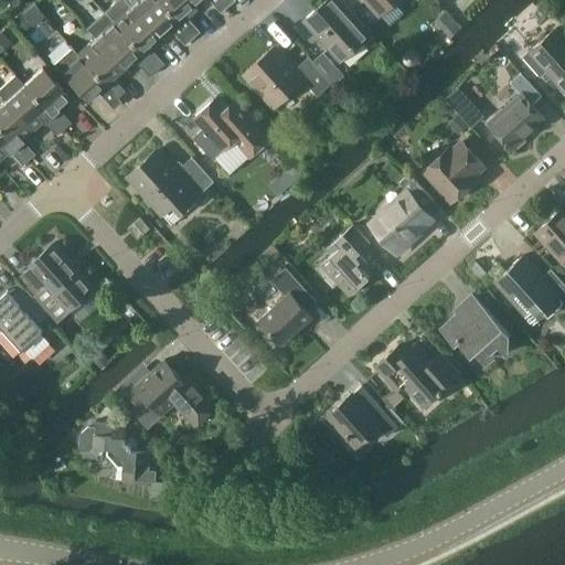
[(125,0),(116,0),(104,11),(156,70),(163,63),(146,44),(157,34),(125,0)]
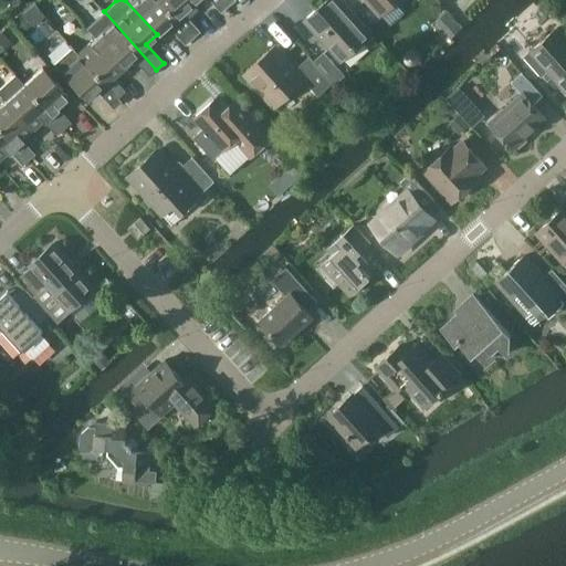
[(125,0),(157,34),(167,27),(184,45),(191,38),(157,0),(125,0)]
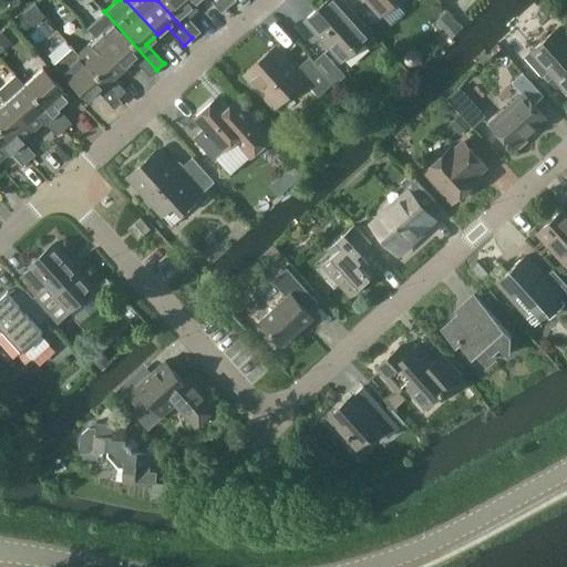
[(157,0),(192,38),(199,31),(182,12),(193,3),(189,0),(157,0)]
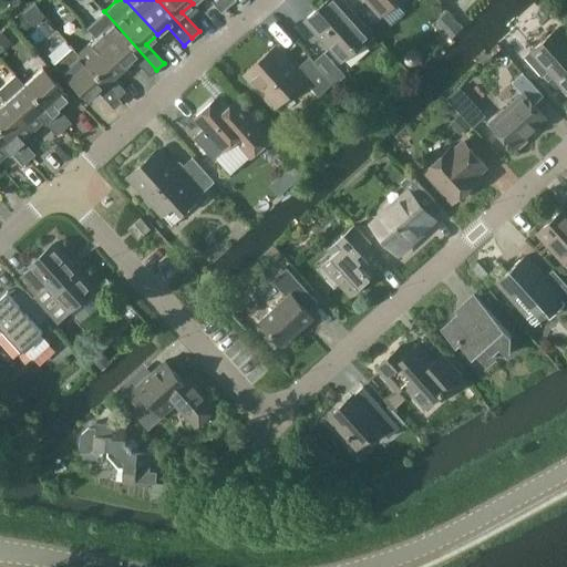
[(228,6),(225,2),(222,0),(189,0),(193,3),(196,0),(208,0),(220,13),(228,6)]
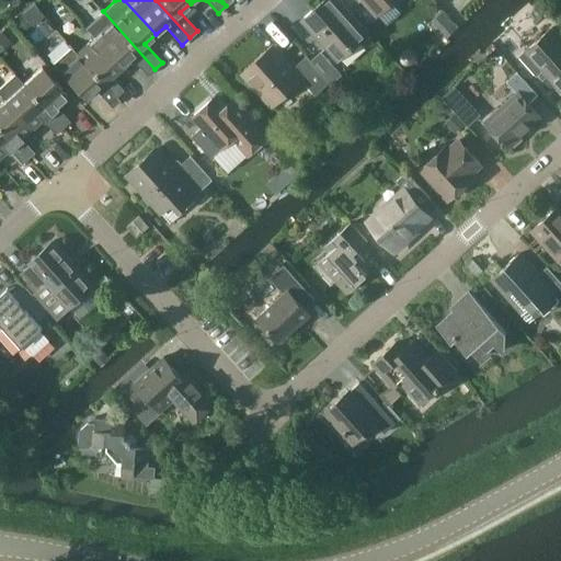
[(323,0),(302,20),(338,60),(367,34),(336,0),(323,0)]
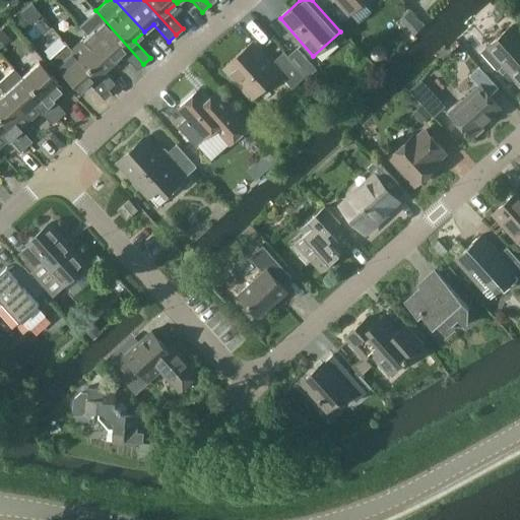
[(336,0),(350,15),(366,0),(336,0)]
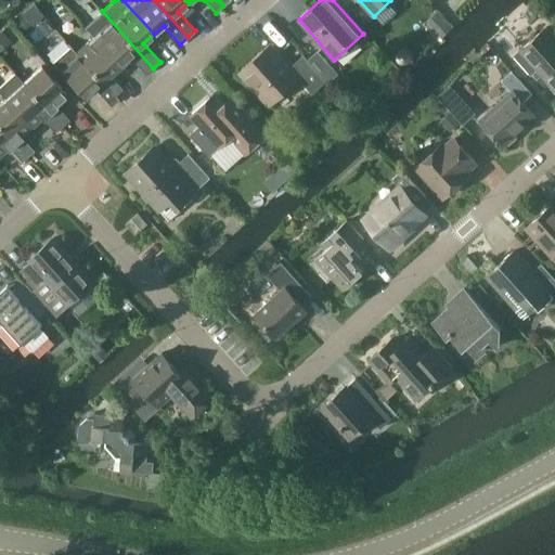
[(33,3),(22,14),(33,26),(44,15),(33,3)]
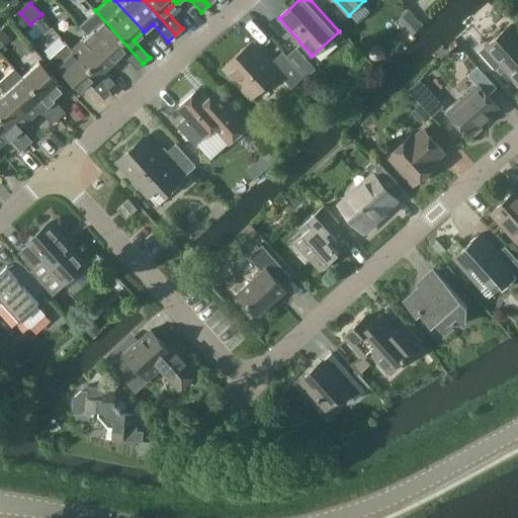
[(111,61),(120,53),(136,70),(143,64),(95,10),(79,25),(87,34),(111,61)]
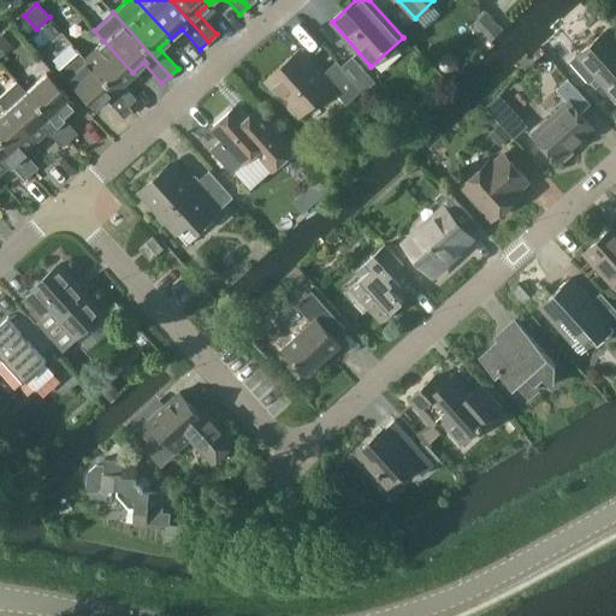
[(486,12),(475,22),(491,40),(503,29),(486,12)]
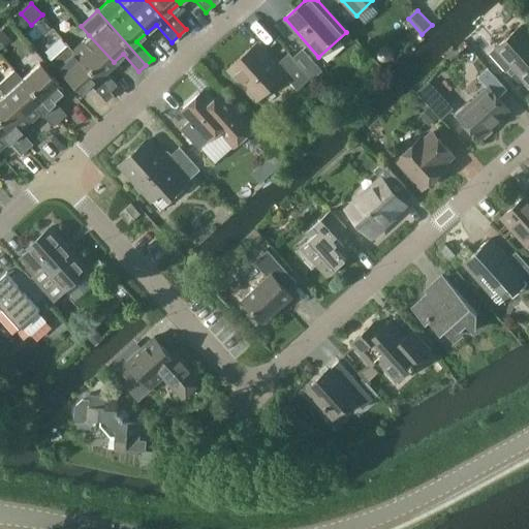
[(495,49),(496,50),(492,54),(505,69),(510,65),(528,86),(528,36),(520,27),(495,49)]
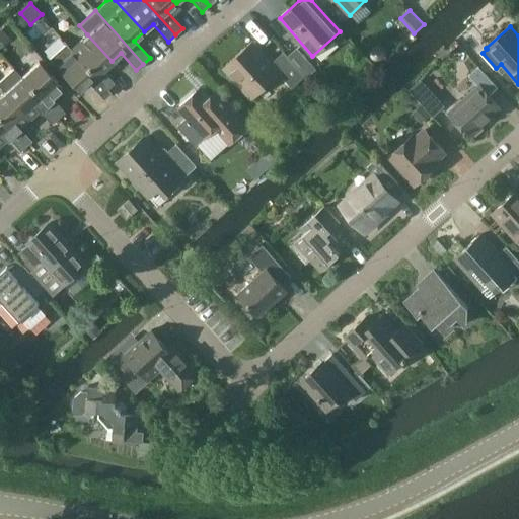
[(1,27),(0,28),(0,47),(10,40),(1,27)]
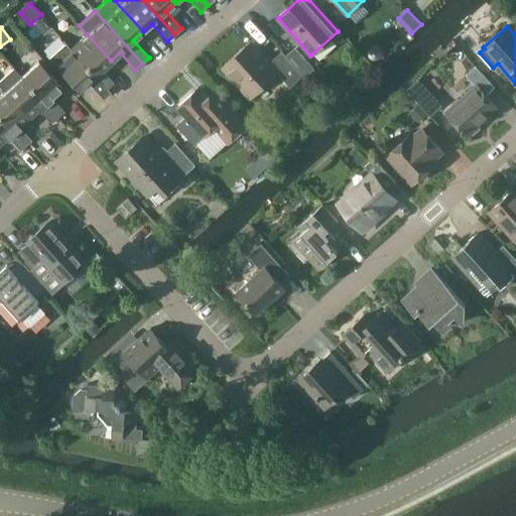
[(101,70),(111,60),(87,34),(71,48),(107,89),(113,83),(101,70)]
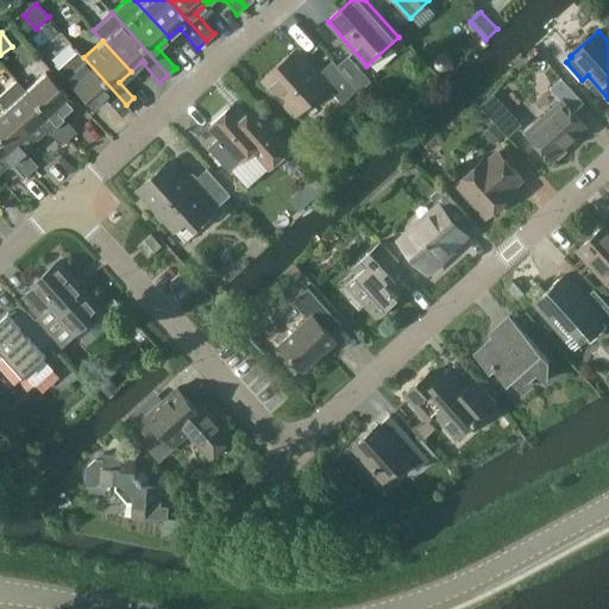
[(74,46),(54,66),(92,107),(104,96),(121,117),(130,110),(126,105),(83,57),(74,46)]
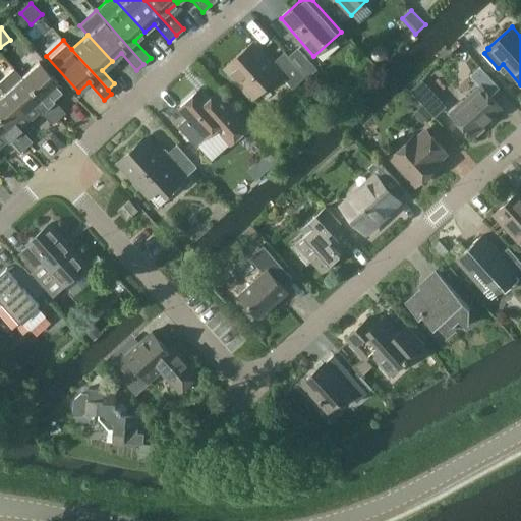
[(224,67),(238,82),(252,99),(281,74),(293,89),(306,76),(288,56),(284,52),(273,63),(253,42),(224,67)]
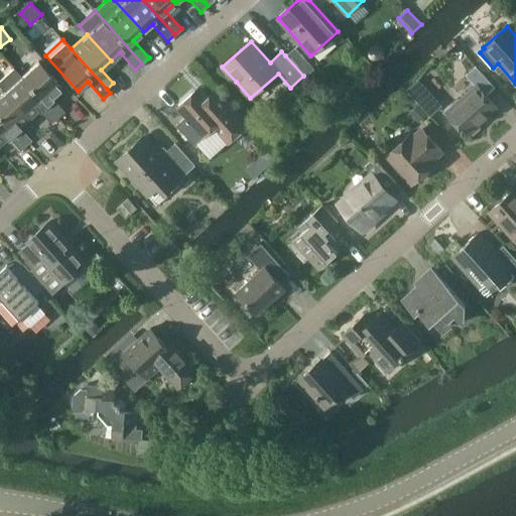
[(295,46),(285,55),(303,76),(304,77),(314,68),(295,46)]
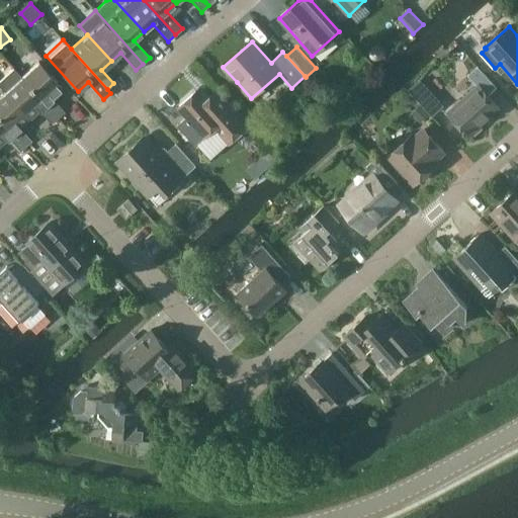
[(37,62),(20,77),(57,118),(64,112),(52,98),(62,89),(37,62)]
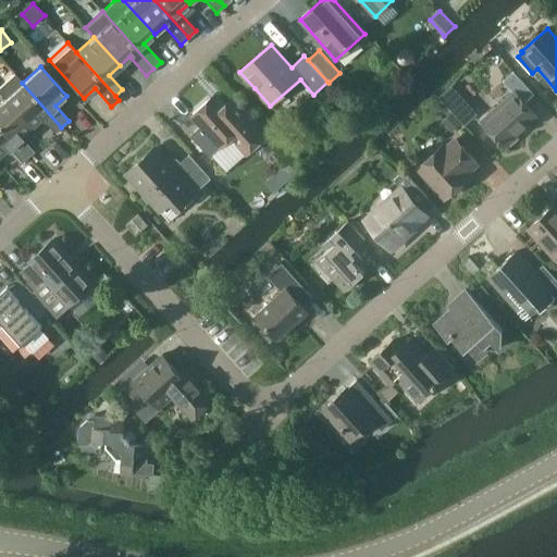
[(531,91),(529,88),(514,72),(503,82),(512,93),(482,121),(485,124),(484,127),(490,132),(493,132),(499,139),(498,140),(500,143),(502,141),(505,147),(519,134),(518,132),(535,115),(521,100),(531,91)]
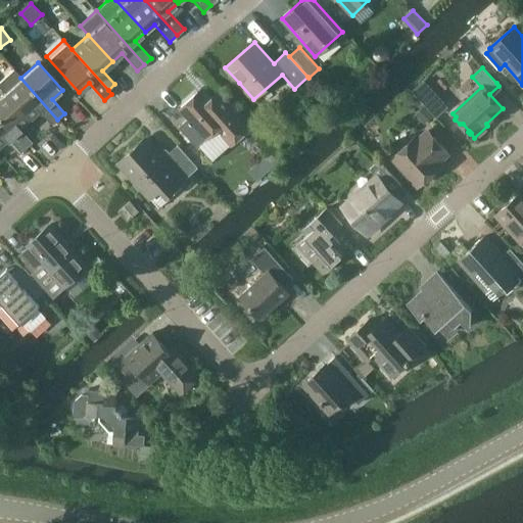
[(57,120),(20,78),(12,69),(0,80),(0,88),(4,93),(29,121),(39,111),(51,125),(57,120)]
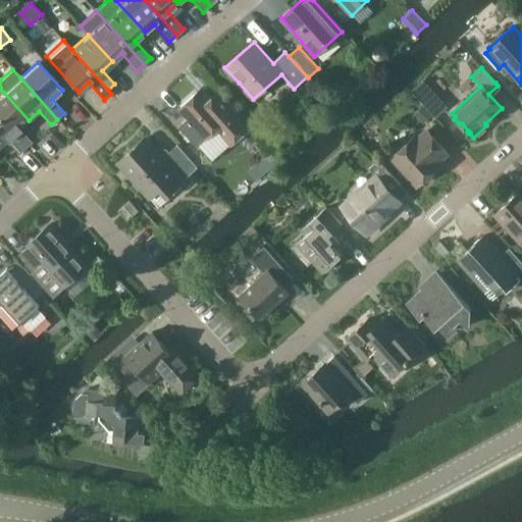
[(437,113),(450,102),(424,75),(412,87),(437,113)]
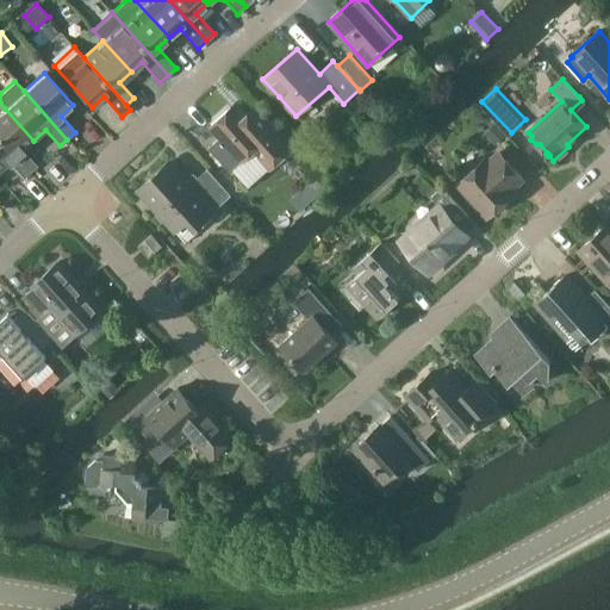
[(294,147),(257,105),(240,119),(230,109),(210,126),(221,137),(209,148),(230,172),(253,151),(268,169),(294,147)]
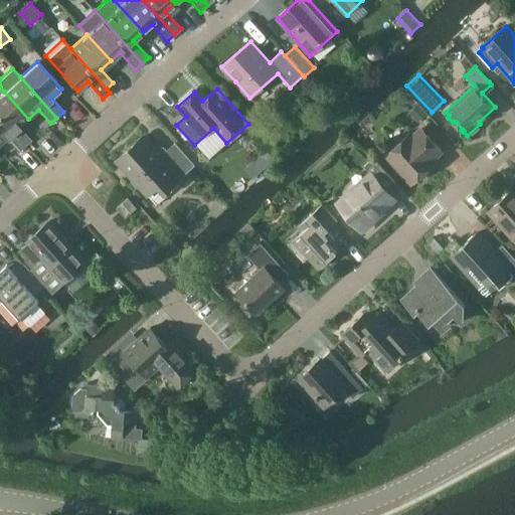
[(19,127),(28,119),(4,92),(0,95),(0,119),(24,146),(31,140),(19,127)]
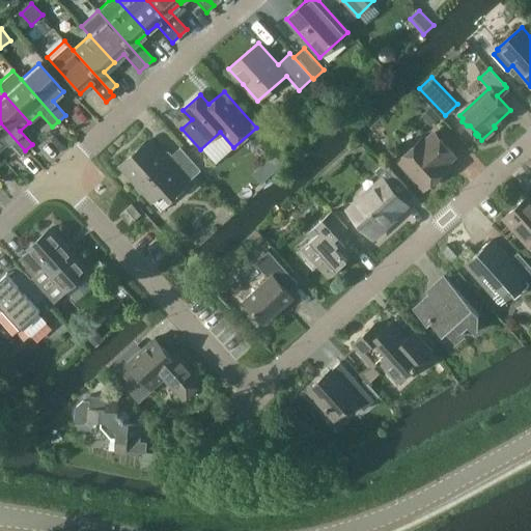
[(430,106),(422,115),(431,126),(441,117),(430,106)]
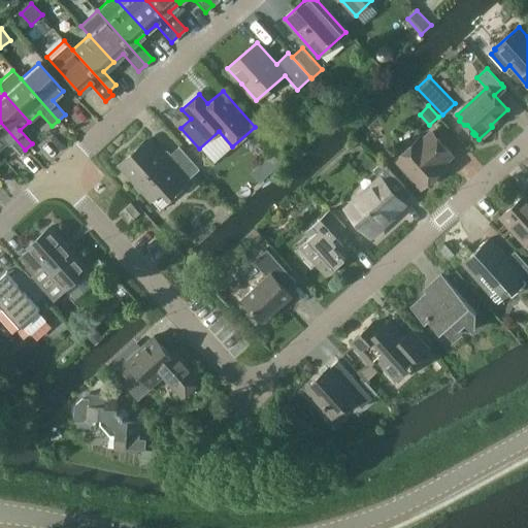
[(25,150),(0,122),(0,146),(5,142),(18,156),(25,150)]
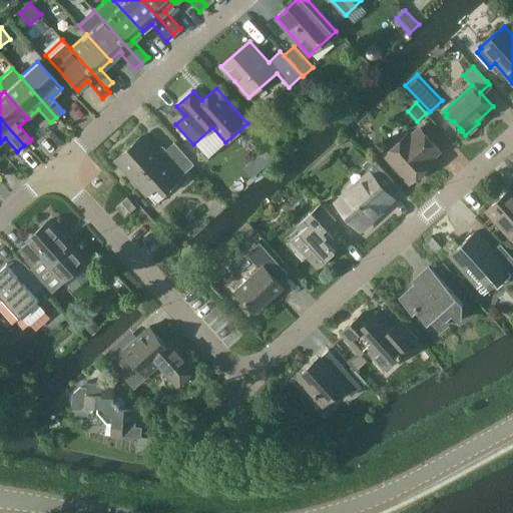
[(410,138),(407,134),(386,153),(411,181),(432,162),(429,158),(439,149),(420,128),(410,138)]
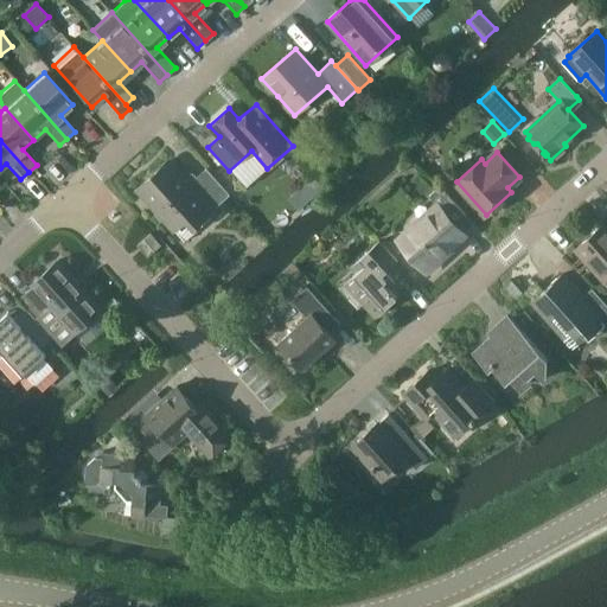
[(184,177),(170,160),(138,190),(184,242),(200,228),(197,224),(230,195),(206,167),(196,178),(192,176),(187,174),(184,177)]
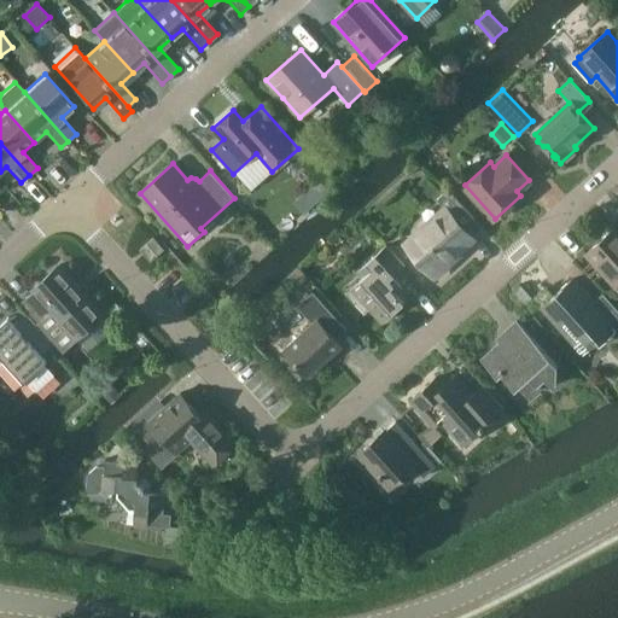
[(319,180),(308,191),(318,202),(330,191),(319,180)]
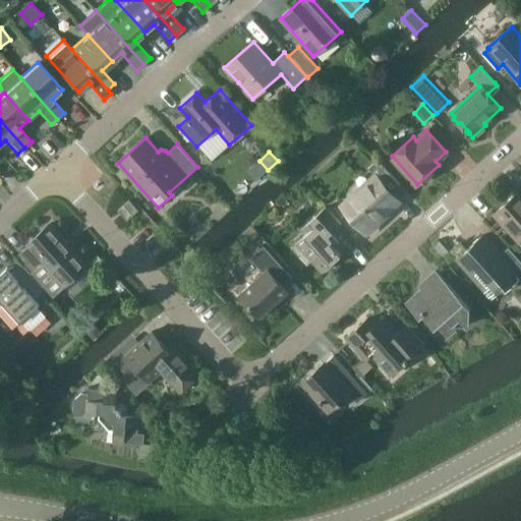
[(398,200),(392,193),(400,185),(378,160),(368,168),(375,177),(343,207),(366,232),(379,221),(378,220),(398,200)]
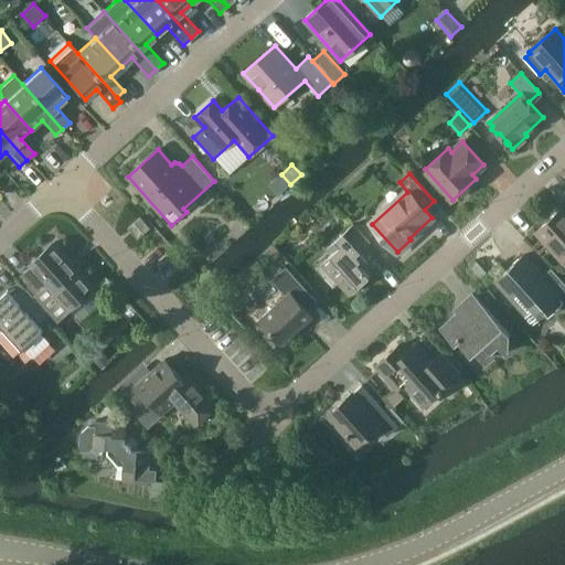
[(564,211),(562,208),(535,232),(564,264),(564,211)]
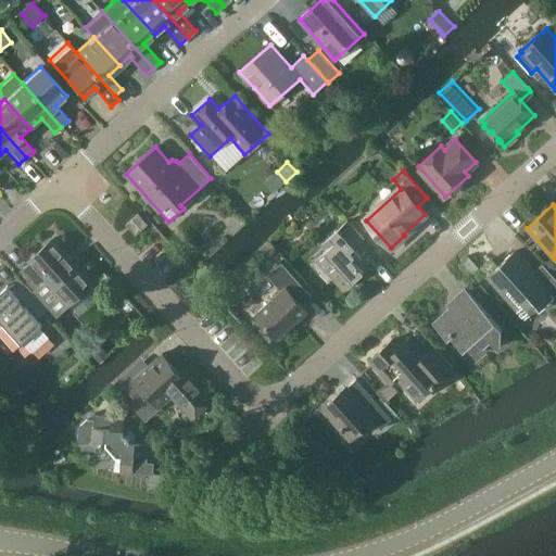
[(136,235),(148,224),(138,213),(126,224),(136,235)]
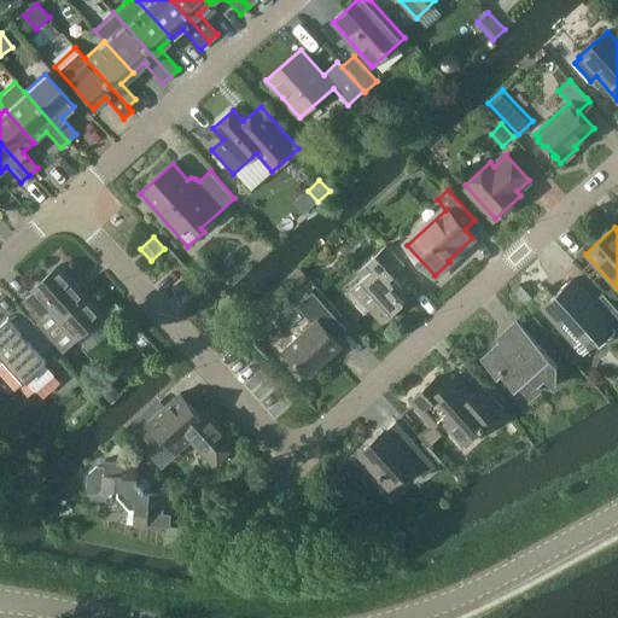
[(347,293),(363,312),(365,313),(369,308),(383,322),(404,303),(392,290),(396,287),(389,279),(404,266),(385,245),(357,270),(363,278),(347,293)]
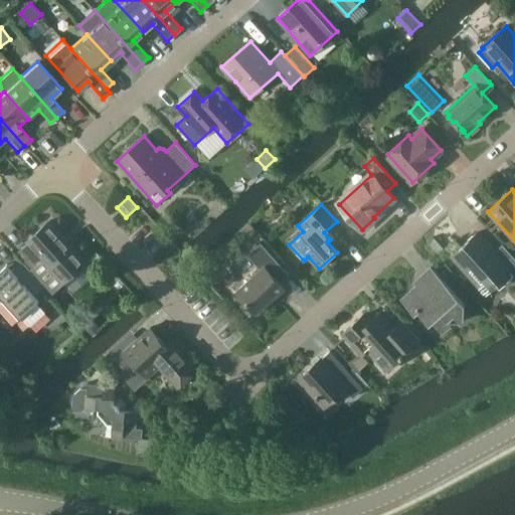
[(32,269),(30,271),(45,288),(46,287),(52,293),(86,263),(49,221),(26,241),(27,243),(17,252),(32,269)]
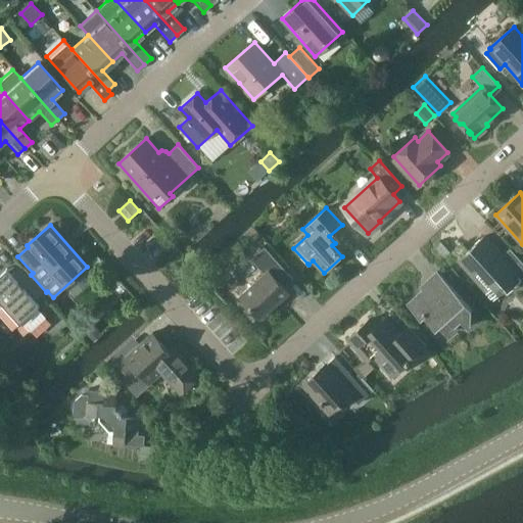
[(346,252),(352,245),(339,231),(332,238),(346,252)]
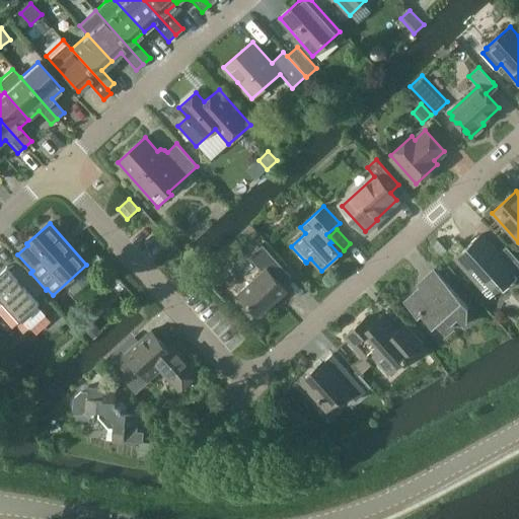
[(497,254),(479,235),(455,256),(489,294),(512,273),(517,278),(518,275),(518,261),(506,246),(497,254)]
